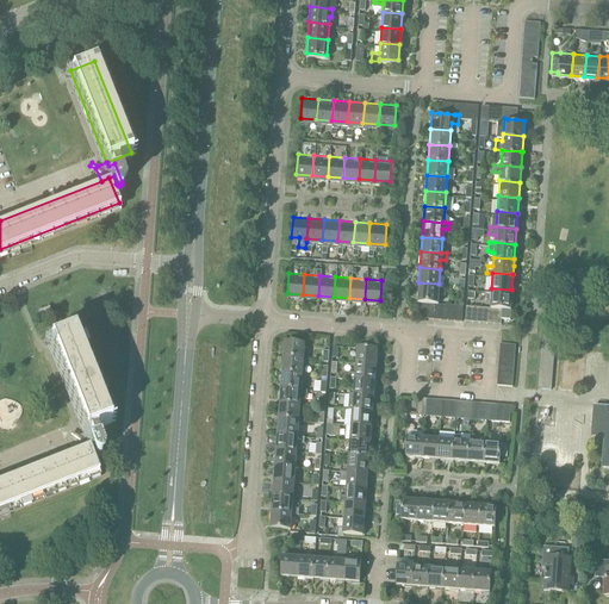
[(427,299),(434,300),(437,300),(439,291),(445,291),(445,284),(439,284),(418,282),(417,299),(427,299)]
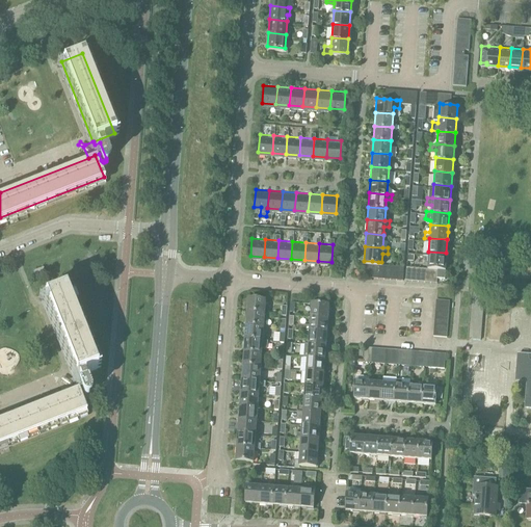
[(446,253),(428,252),(427,265),(431,265),(436,266),(445,267),(446,253)]
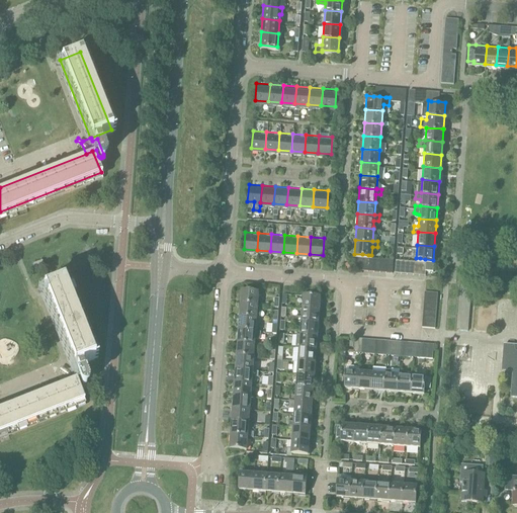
[(41,256),(32,259),(34,265),(44,262),(41,256)]
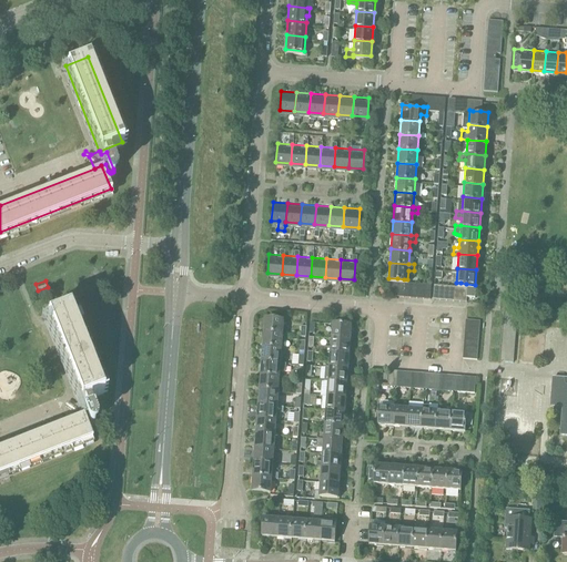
[(80,399),(81,398),(102,390),(69,305),(47,314),(80,399)]
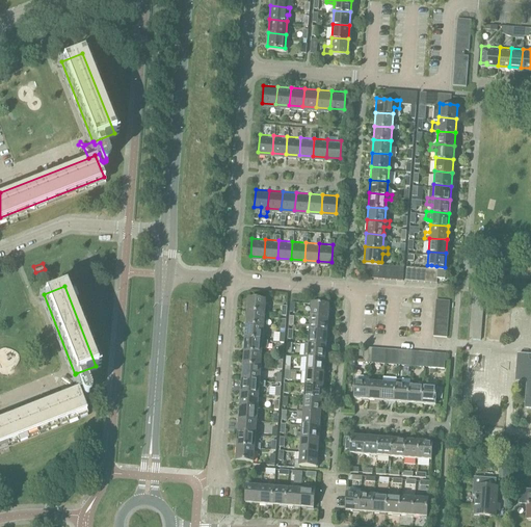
[(247,295),(246,309),(264,310),(265,296),(247,295)]
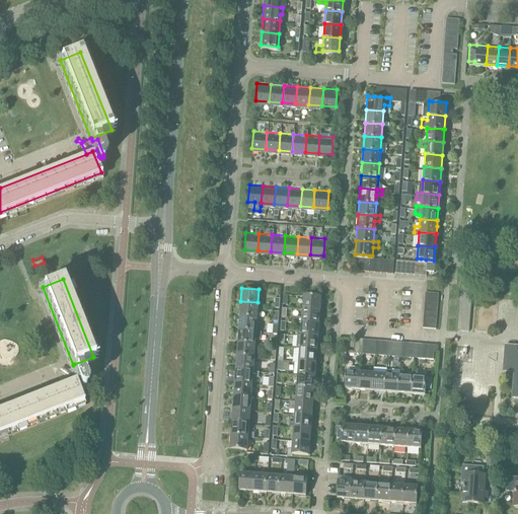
[(470,292),(463,291),(460,326),(468,327),(470,292)]
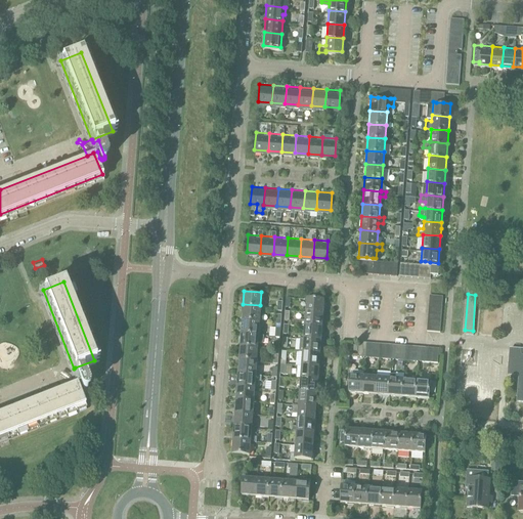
[(305,309),(322,310),(323,297),(306,296),(305,309)]
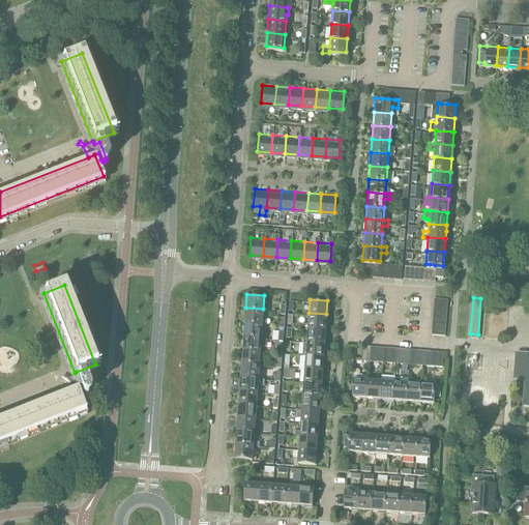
[(263,309),(245,308),(244,321),(262,322),(263,309)]
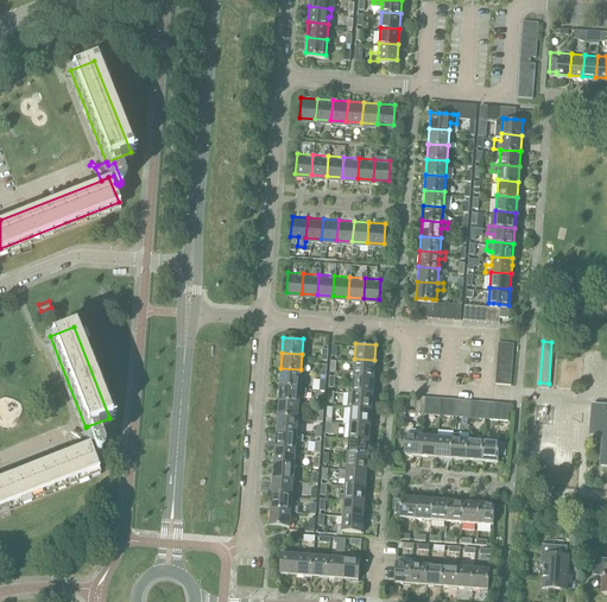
[(346,373),(353,374),(373,375),(374,360),(354,359),(354,367),(347,367),(346,373)]
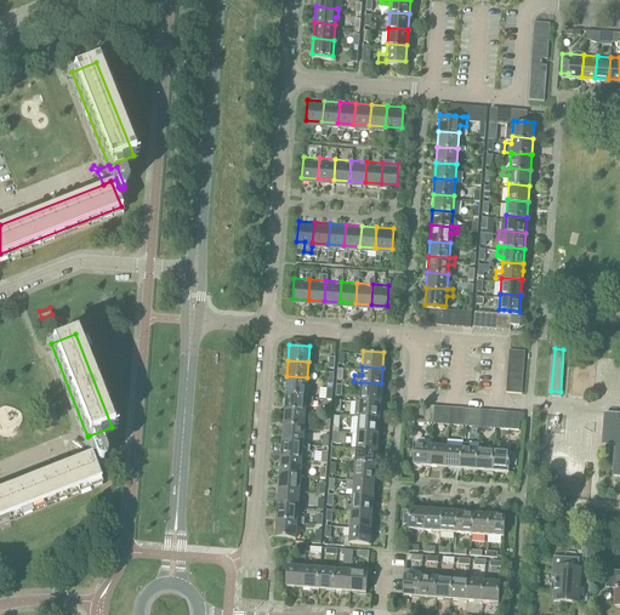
[(286,376),(285,392),(306,393),(307,377),(286,376)]
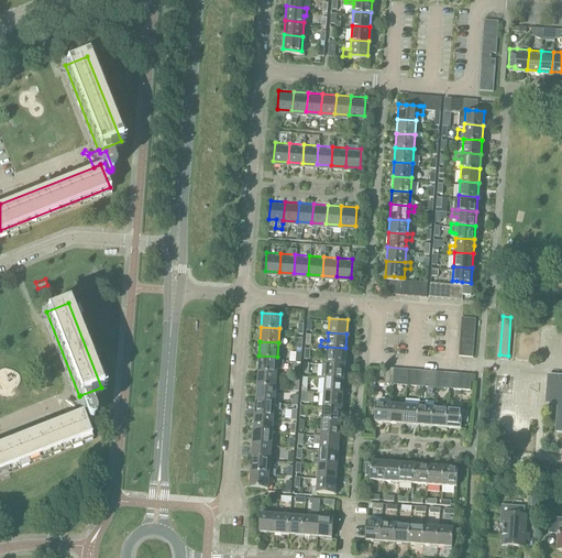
[(345,348),(327,347),(326,360),(344,362),(345,348)]
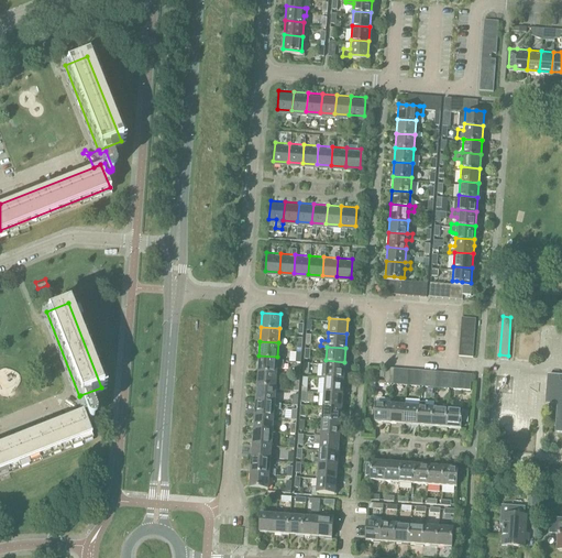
[(277,357),(259,356),(257,370),(276,371),(276,364),(283,364),(283,357),(277,357)]
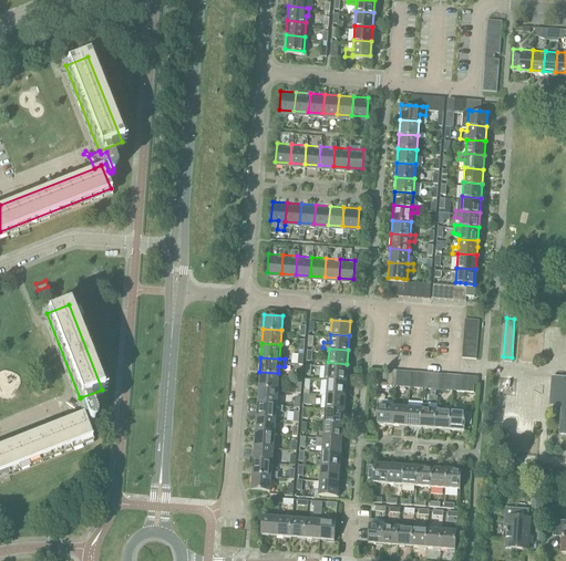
[(327,376),(346,378),(347,364),(328,362),(328,363),(323,362),(322,377),(327,377),(327,376)]
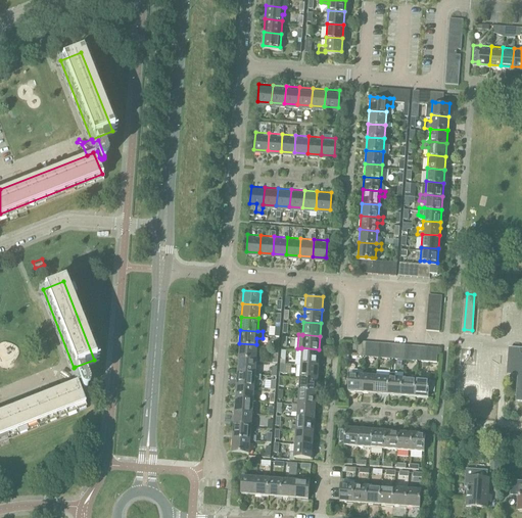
[(255,358),(256,344),(239,343),(238,357),(255,358)]
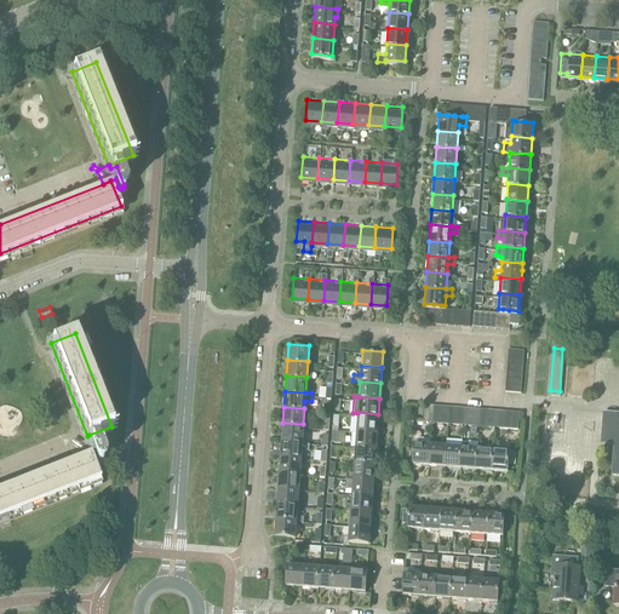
[(519,409),(519,408),(511,407),(510,424),(517,425),(517,415),(522,417),(522,409),(519,409)]
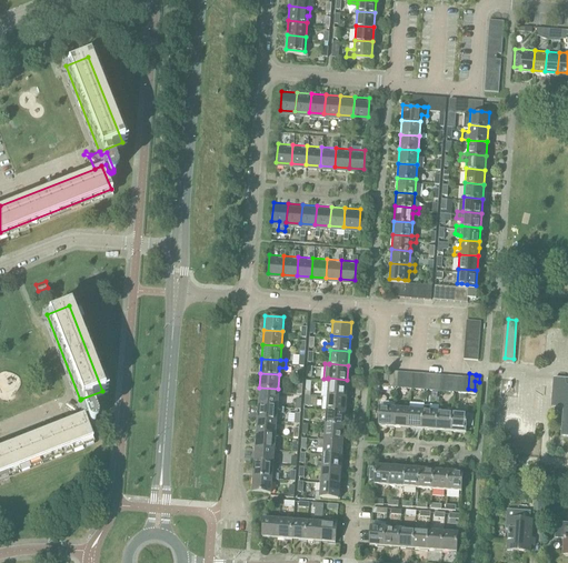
[(562,404),(562,411),(560,431),(567,432),(567,374),(552,374),(550,403),(562,404)]
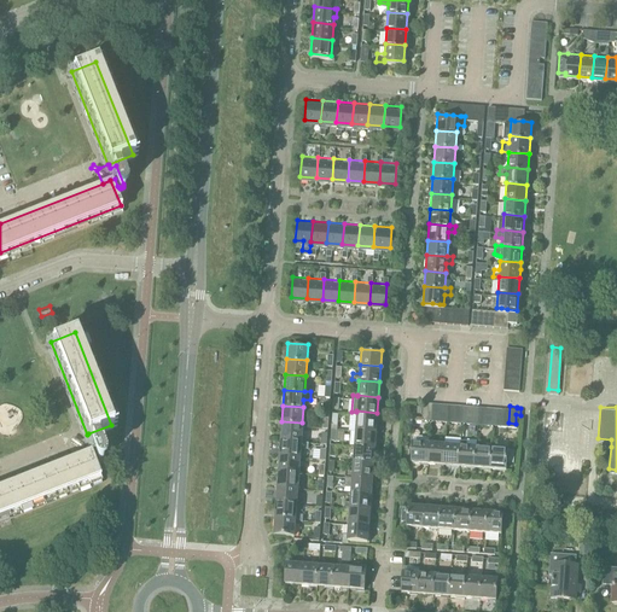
[(331,425),(336,426),(344,426),(345,420),(337,420),(337,409),(332,409),(331,425)]
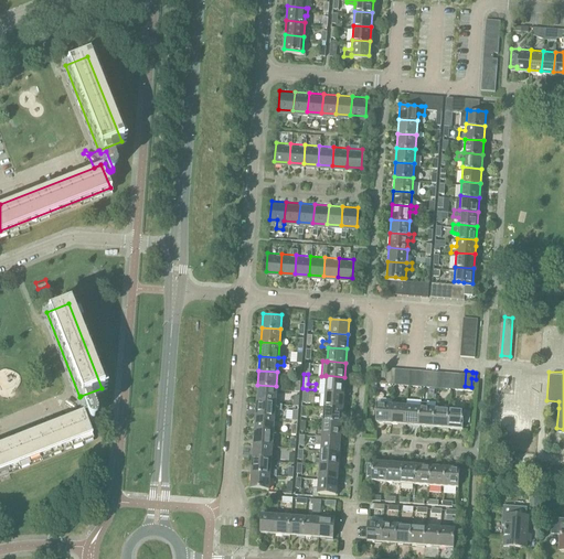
[(326,376),(325,390),(343,391),(344,377),(326,375),(326,376)]
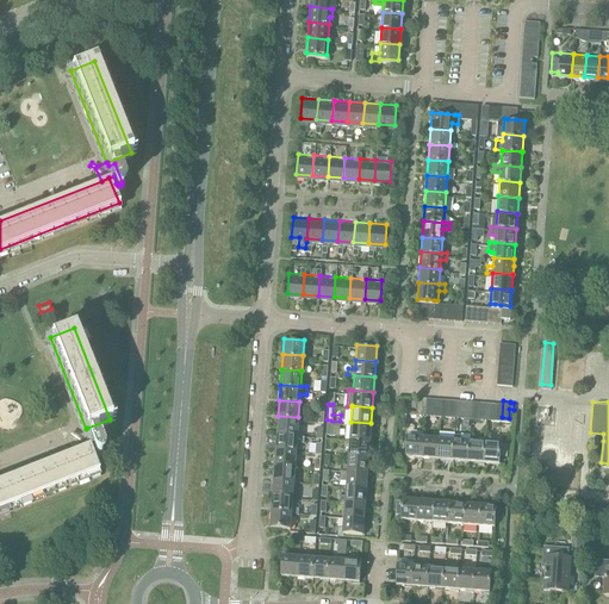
[(278,416),(277,431),(297,433),(297,431),(298,417),(278,416)]
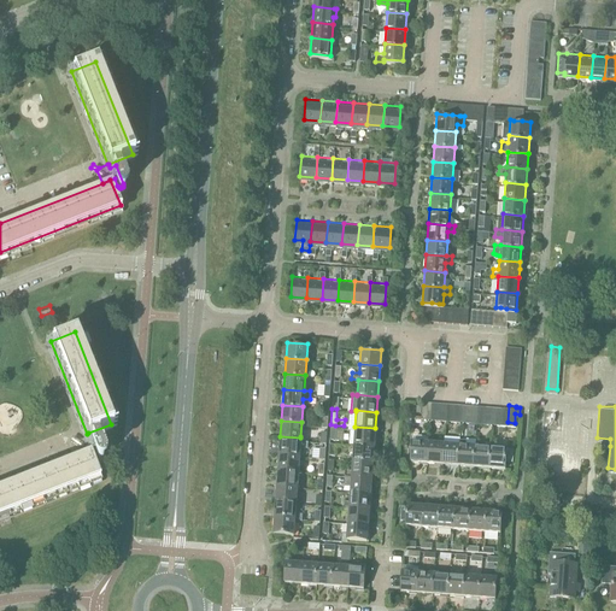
[(335,435),(335,426),(330,424),(329,435),(329,440),(334,440),(341,441),(342,435),(335,435)]
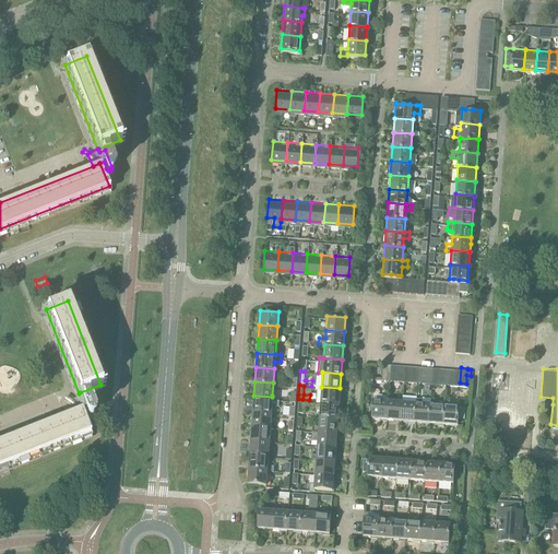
[(340,388),(321,387),(320,401),(339,402),(340,388)]
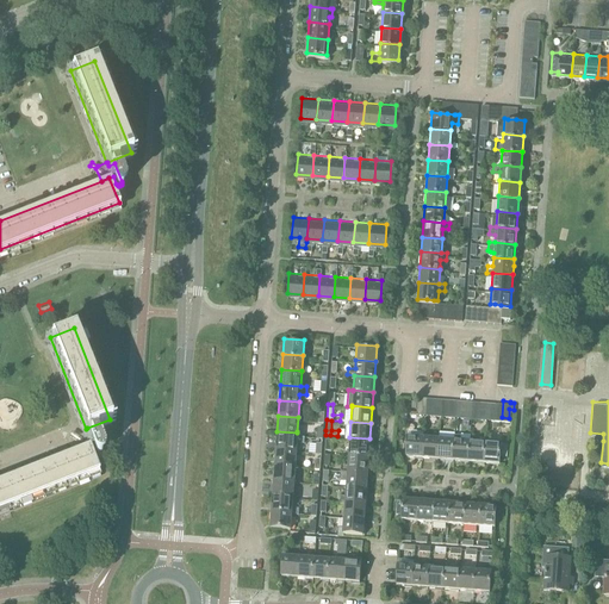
[(87,428),(86,429),(78,433),(70,429),(69,433),(75,435),(80,448),(88,446),(93,443),(95,450),(97,452),(98,453),(99,452),(100,452),(101,450),(101,449),(94,430),(88,433),(87,428)]
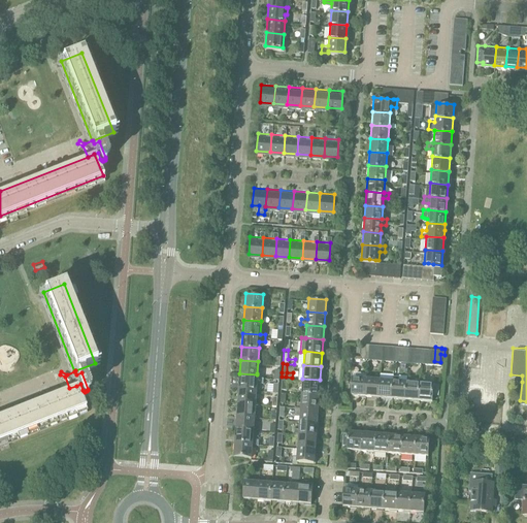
[(392,372),(392,378),(391,395),(404,396),(405,379),(398,379),(398,373),(392,372)]
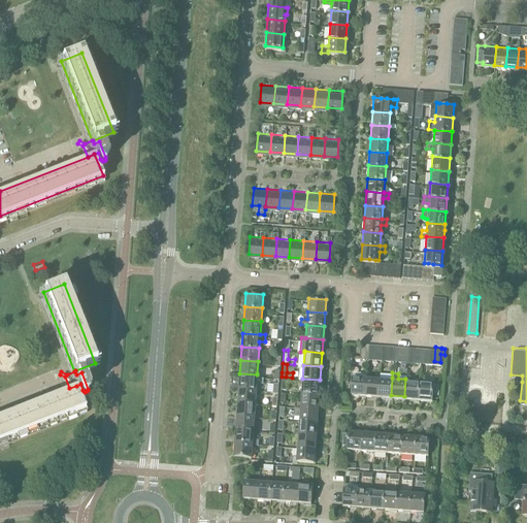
[(257,374),(239,373),(238,387),(256,388),(257,380),(262,380),(263,374),(257,373),(257,374)]
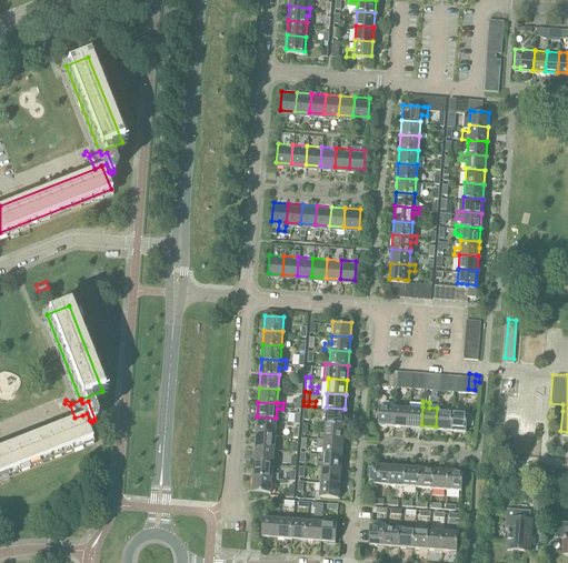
[(378,422),(392,423),(394,404),(379,403),(378,422)]
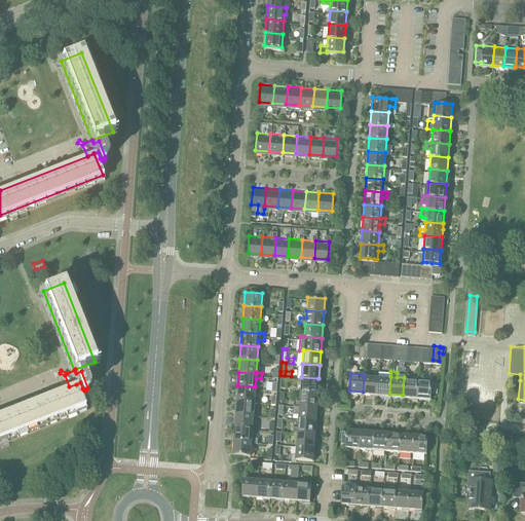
[(363,392),(376,393),(377,375),(364,374),(363,392)]
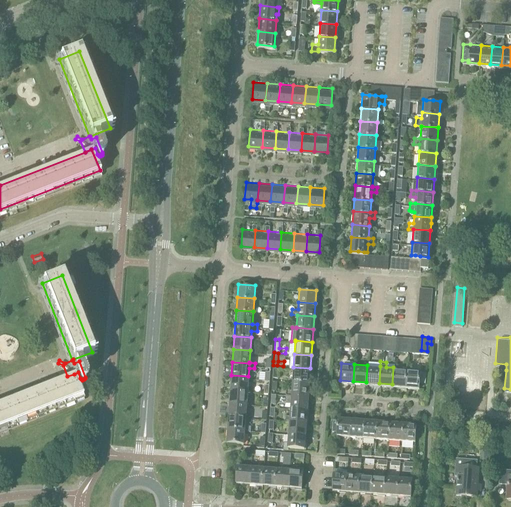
[(366,382),(379,383),(380,366),(367,365),(366,382)]
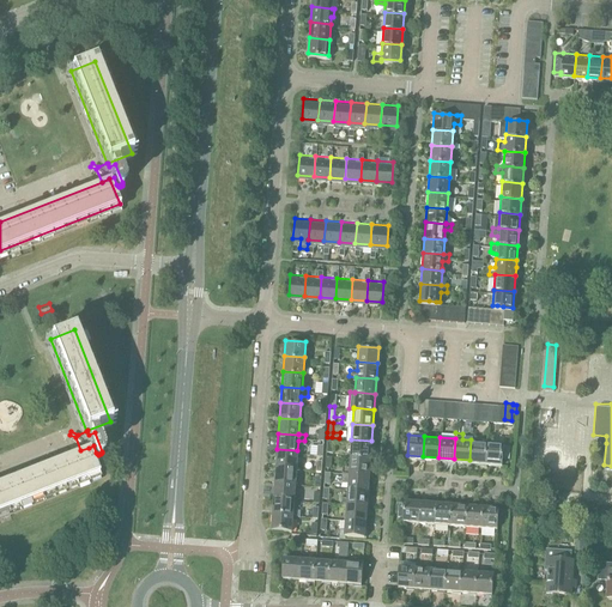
[(370,456),(371,441),(351,439),(350,455),(370,456)]
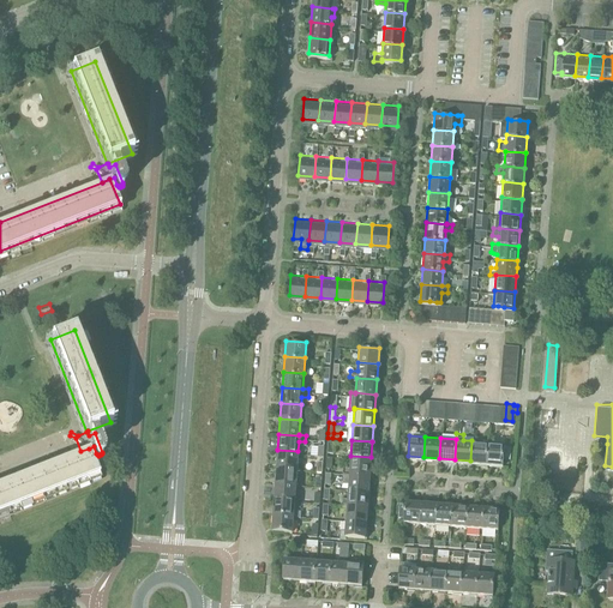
[(487,441),(472,440),(470,461),(486,462),(487,441)]
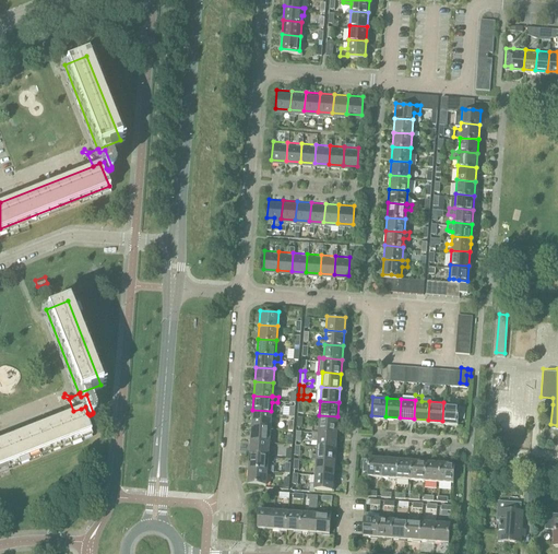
[(459,404),(459,403),(443,402),(442,421),(458,422),(458,415),(464,415),(465,404),(459,404)]
